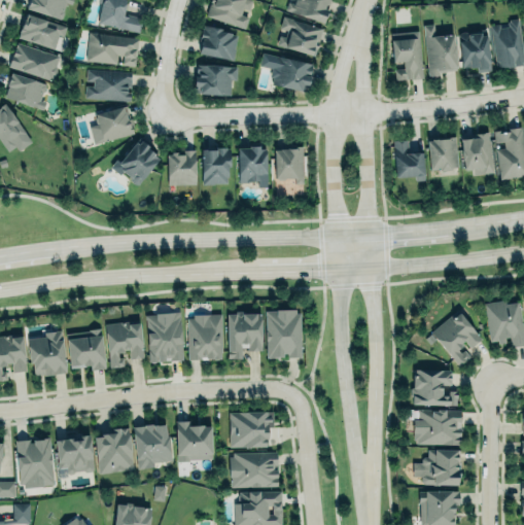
[(75,0),(31,0),(28,9),(63,20),(63,19),(65,18),(66,13),(66,12),(68,3),(74,5),(75,0)]
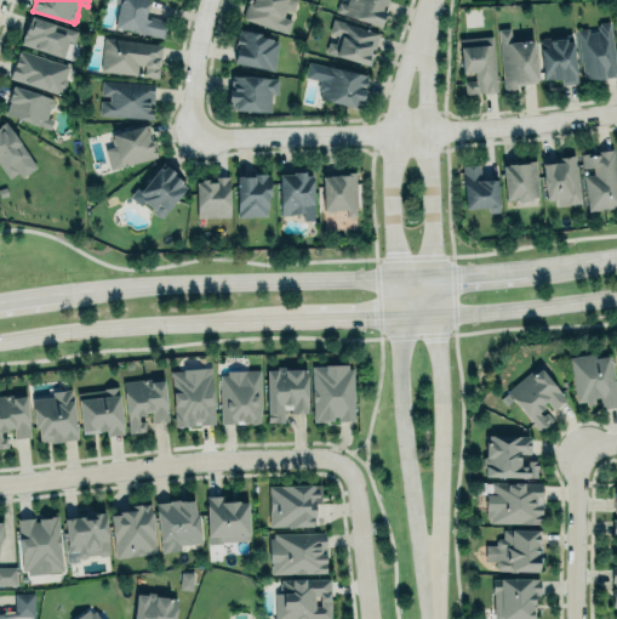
[(118,0),(118,3),(123,4),(118,27),(166,39),(170,23),(148,17),(152,0),(118,0)]
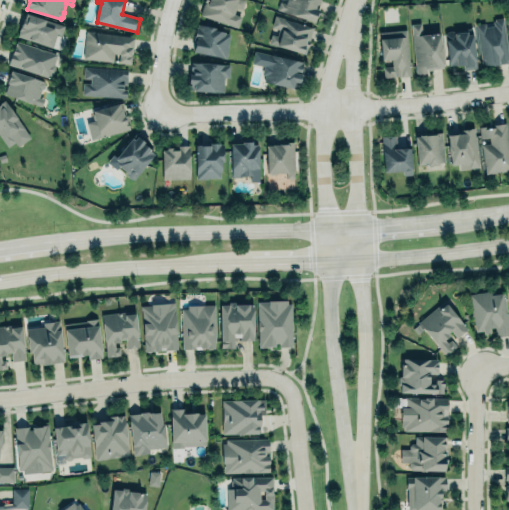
[(206,0),(243,0),(247,1),(244,10),(238,8),(236,15),(243,17),(240,29),(201,17),(206,0)]
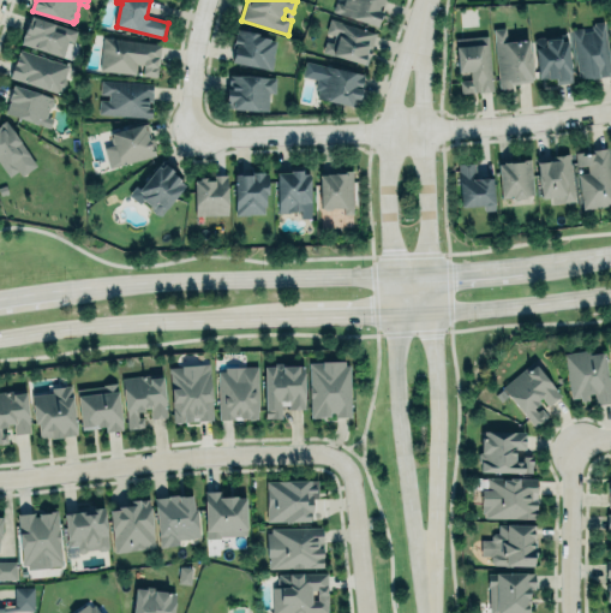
[(339,0),(388,0),(378,28),(335,12),(339,0)]
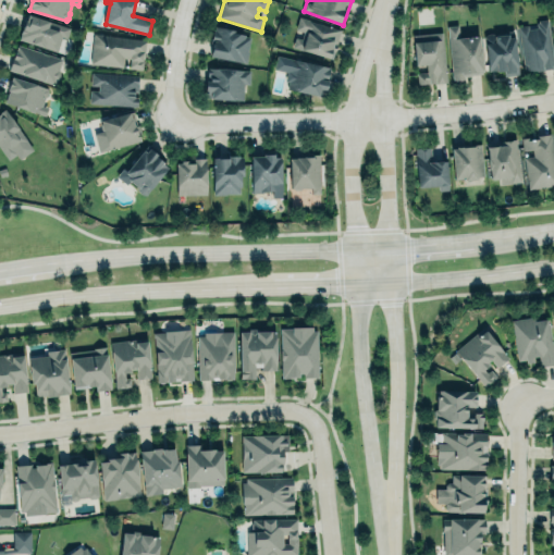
[(31,15),(51,22),(73,29),(70,38),(64,37),(60,52),(21,40),(24,32),(26,25),(27,22),(28,22),(31,15)]
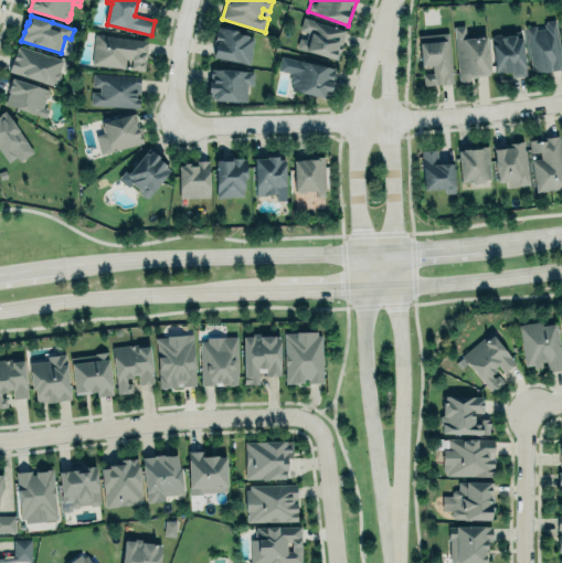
[(348,31),(306,18),(303,31),(310,33),(308,41),(301,39),(299,49),(339,61),(348,31)]
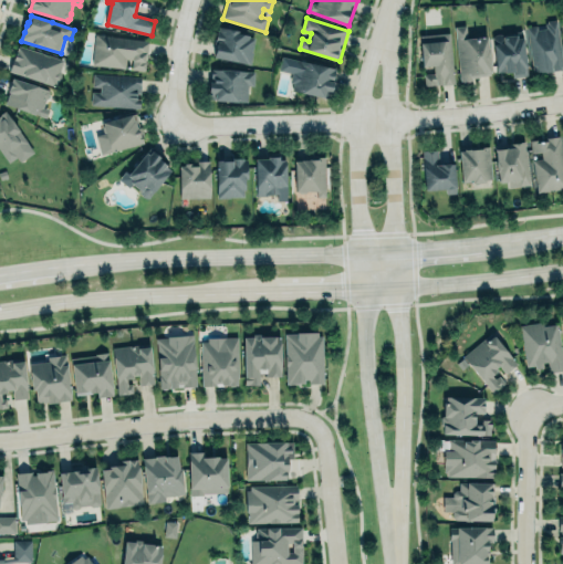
[(528,28),(540,27),(540,31),(549,30),(548,25),(550,24),(550,22),(559,21),(562,47),(562,70),(556,71),(556,72),(538,75),(538,72),(534,73),(528,28)]
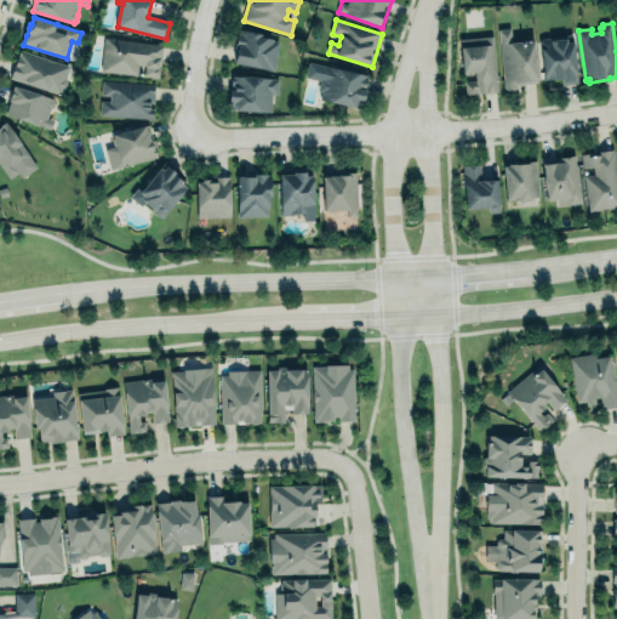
[(501,30),(507,91),(509,90),(509,91),(516,91),(516,90),(519,90),(519,86),(540,84),(538,72),(540,72),(537,54),(536,41),(514,44),(513,29),(501,30)]
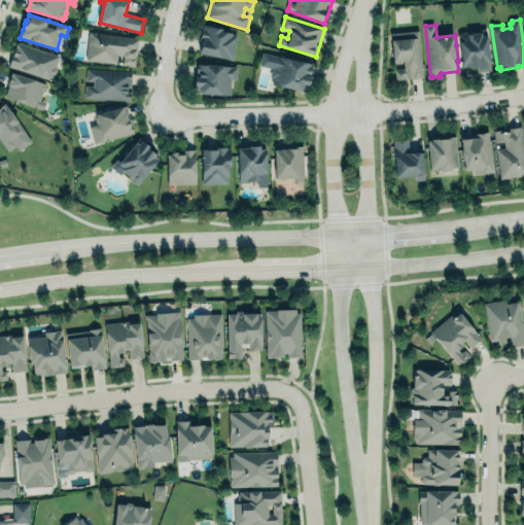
[(235,61),(240,34),(205,28),(201,56),(235,61)]
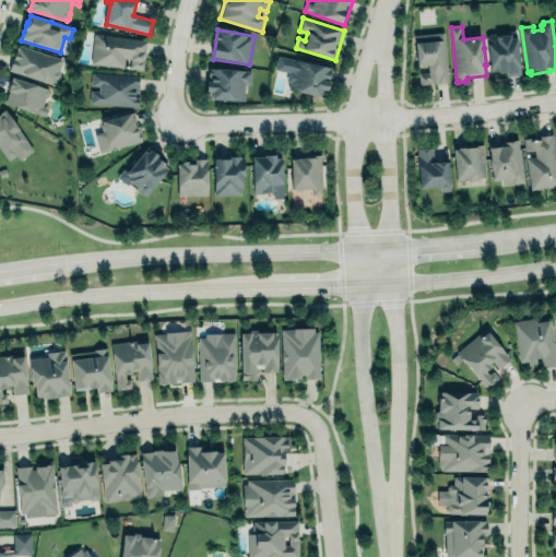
[(522,76),(519,34),(488,37),(492,73),(508,72),(508,79),(522,76)]
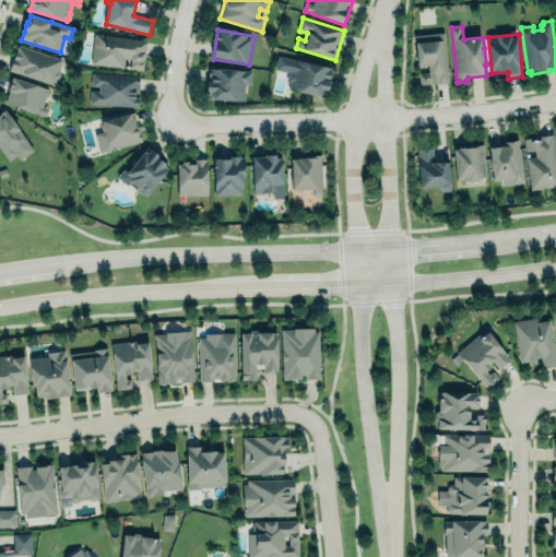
[(93,66),(126,70),(127,61),(132,62),(131,70),(145,72),(149,42),(96,36),(93,66)]
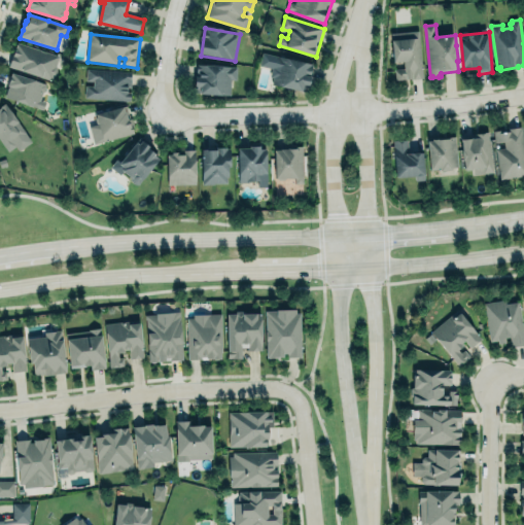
[(392,38),(418,35),(420,37),(423,78),(396,80),(395,68),(405,67),(404,60),(394,60),(392,38)]
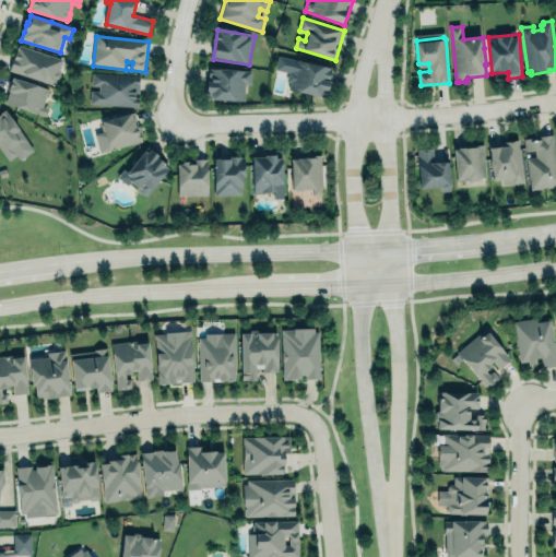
[(11,71),(57,87),(66,62),(20,46),(11,71)]
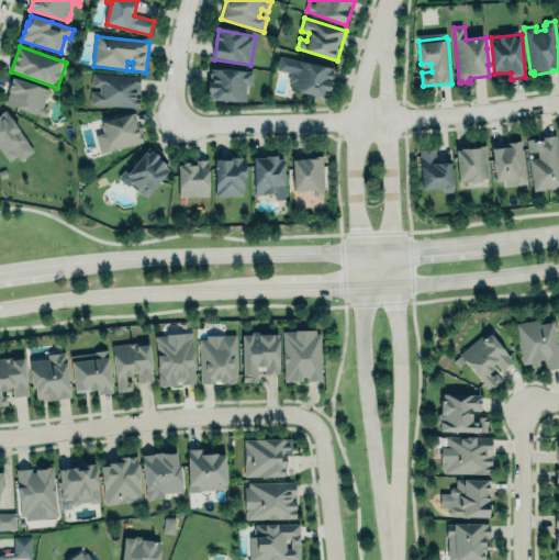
[(293,59),(335,69),(332,81),(333,81),(331,91),(327,91),(326,98),(292,91),(295,74),(290,73),(292,66),(293,59)]
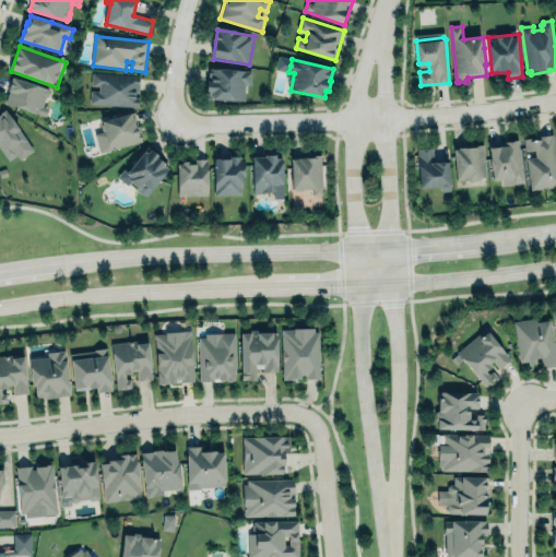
[(211,69),(253,71),(251,85),(247,85),(246,102),(210,99),(210,92),(208,92),(208,82),(213,82),(213,79),(211,79),(211,69)]
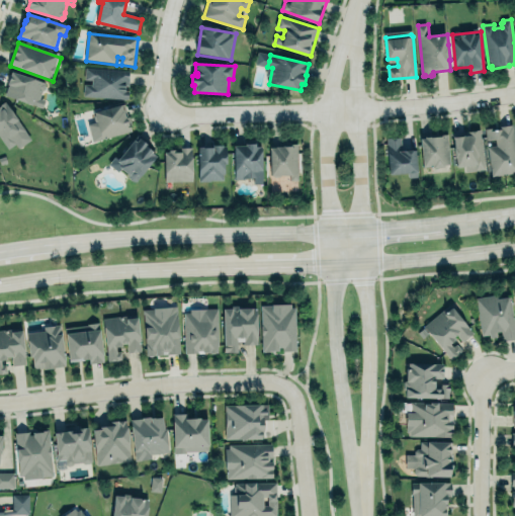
[(132,72),(88,68),(87,80),(93,81),(93,85),(87,85),(85,97),(130,100),(131,91),(126,91),(126,85),(130,86),(132,72)]
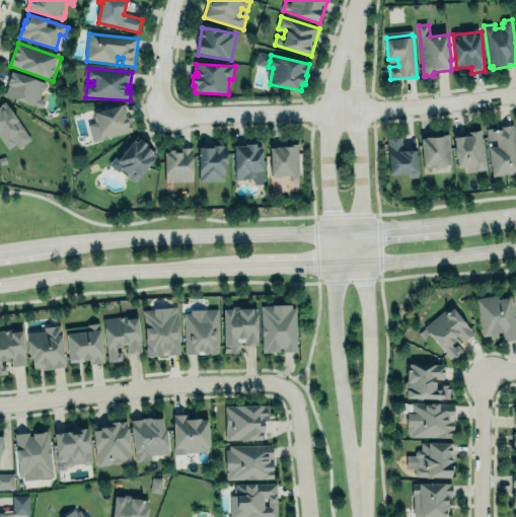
[(13,72),(46,83),(41,99),(46,101),(44,107),(7,95),(10,85),(9,84),(13,72)]
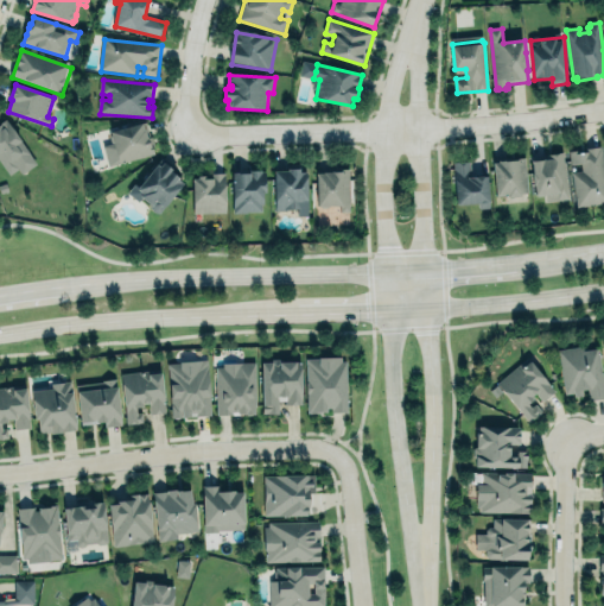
[(0,158),(12,176),(21,169),(18,164),(32,155),(8,120),(0,126),(0,158)]
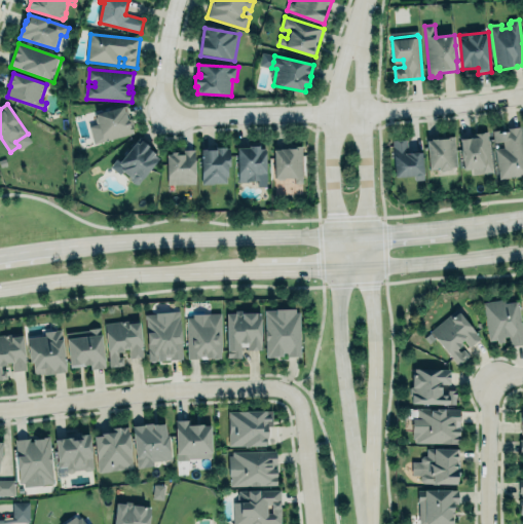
[(90,126),(96,145),(135,134),(134,127),(136,126),(134,118),(129,119),(125,106),(98,114),(100,124),(90,126)]
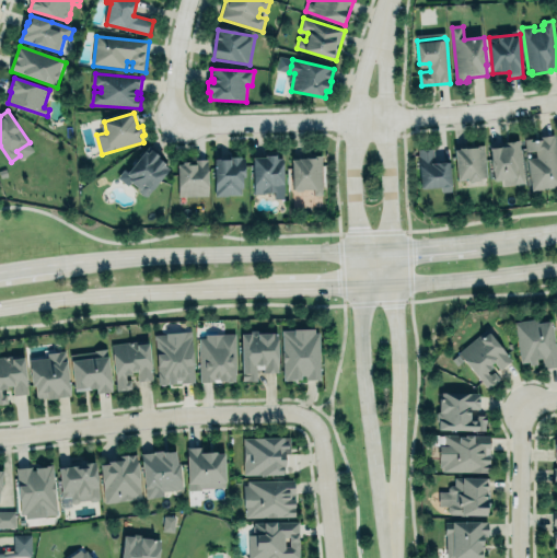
[(556,137),(526,141),(528,154),(536,153),(537,159),(529,160),(532,193),(556,188),(556,137)]
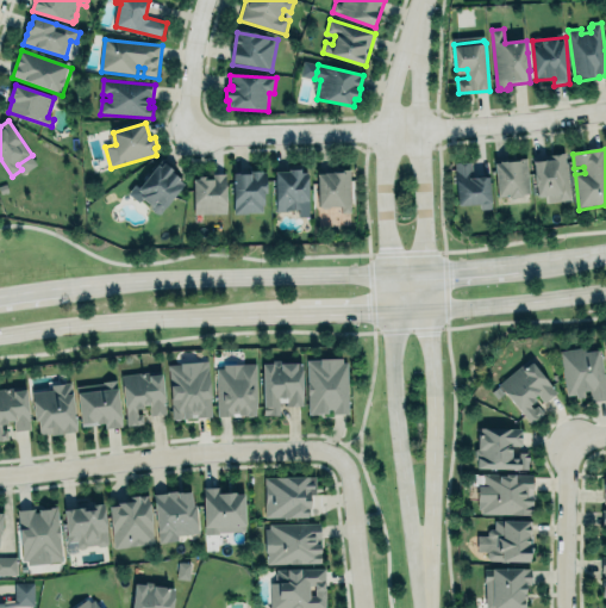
[(533,159),(536,182),(538,184),(538,199),(547,197),(548,203),(570,202),(567,152),(558,152),(554,152),(554,155),(542,156),(533,159)]
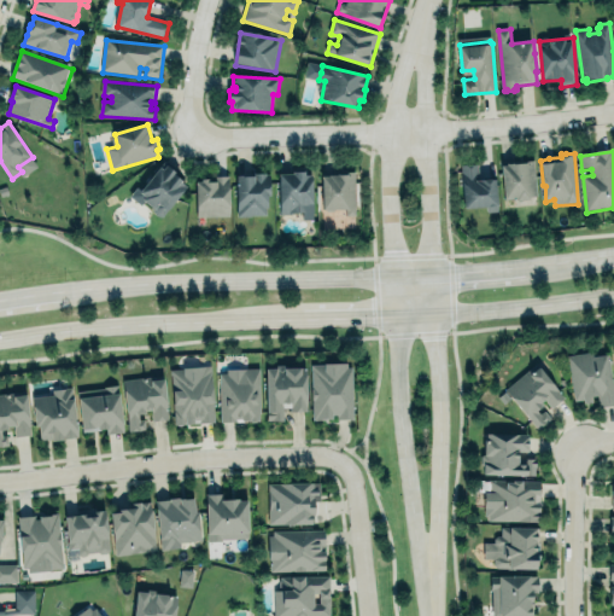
[(506,202),(539,201),(537,163),(503,166),(506,202)]
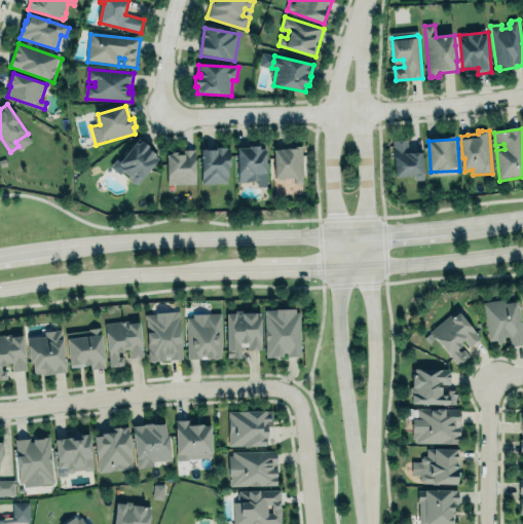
[(114,170),(121,176),(123,174),(139,186),(161,158),(139,140),(114,170)]
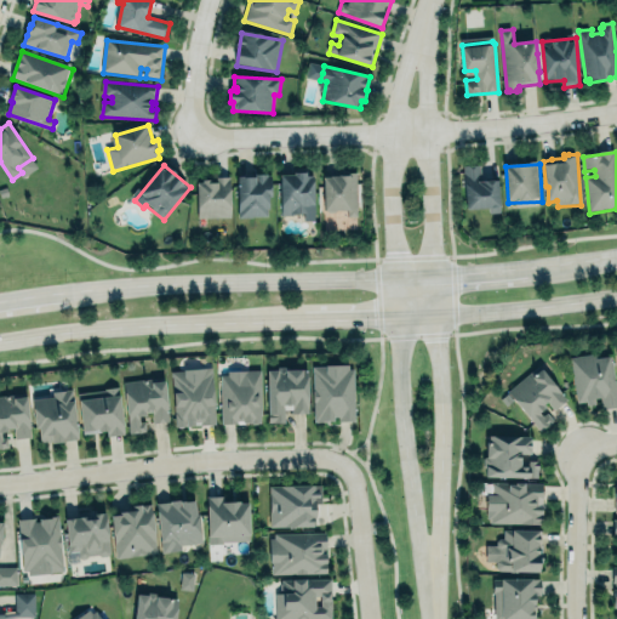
[(483,166),(466,168),(467,210),(492,210),(492,215),(502,215),(501,181),(484,181),(483,166)]
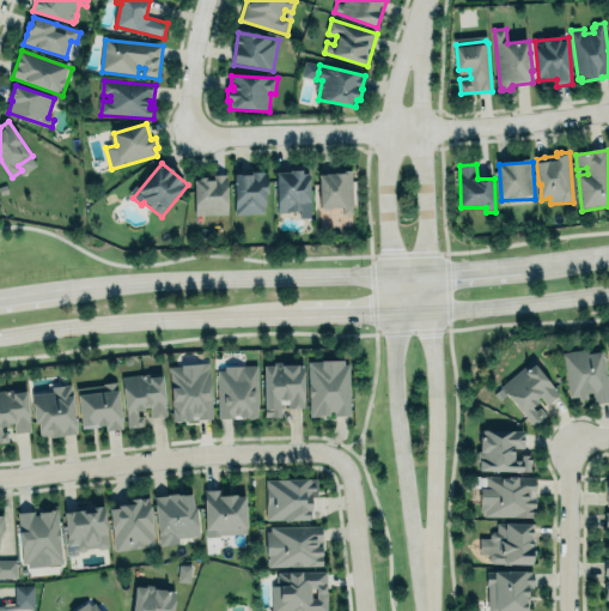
[(291,173),(279,173),(280,215),(292,213),(293,211),(302,211),(303,219),(312,218),(311,174),(304,174),(304,170),(292,170),(291,173)]
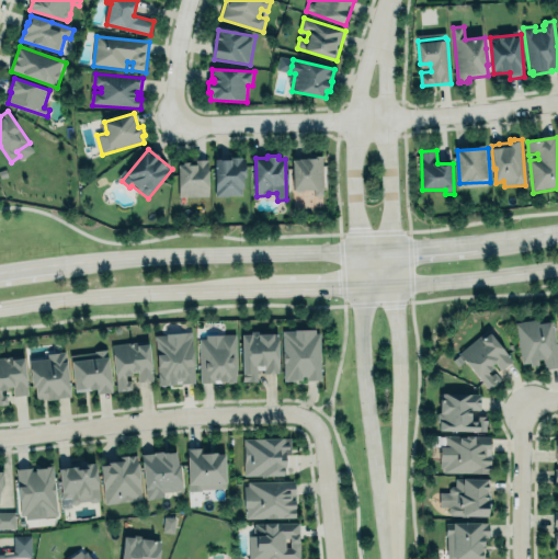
[(215,160),(217,198),(230,197),(230,196),(243,195),(243,190),(245,190),(245,178),(247,178),(247,158),(242,158),(242,157),(232,158),(232,159),(220,160),(220,159),(215,160)]
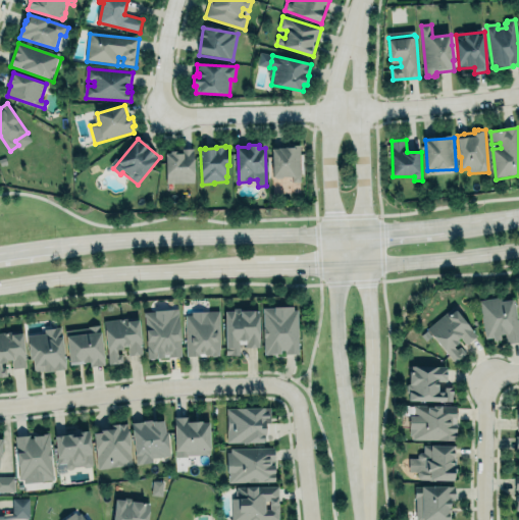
[(273,149),(274,177),(293,177),(294,183),(302,183),(302,146),(295,146),(295,147),(279,148),(278,149),(273,149)]
